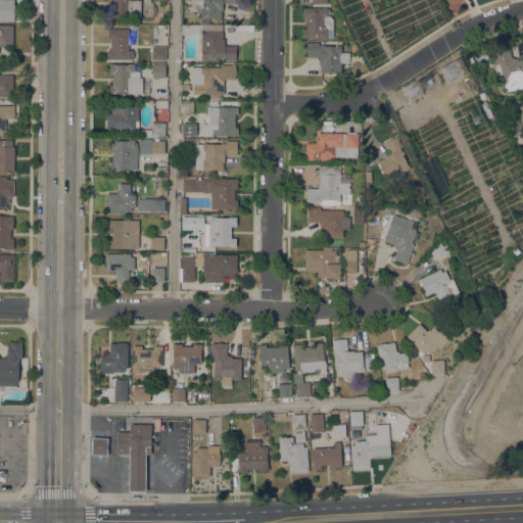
[(0,0),(14,0),(14,20),(0,20),(0,0)]
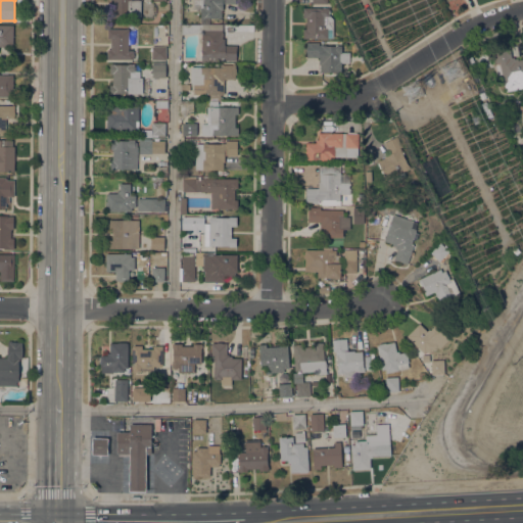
[(141,0),(141,16),(114,16),(114,17),(110,17),(110,0),(141,0)]
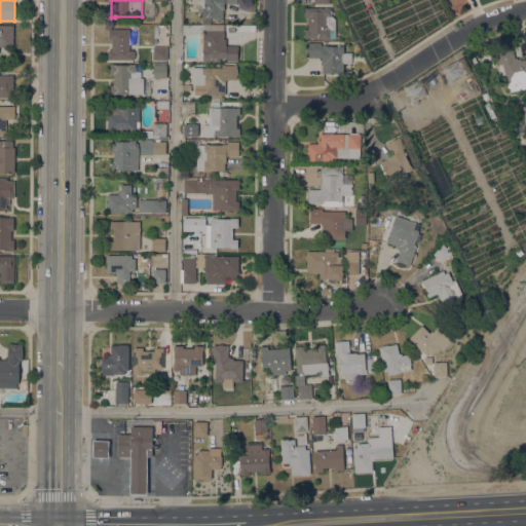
[(236,0),(236,3),(224,3),(224,9),(223,9),(222,17),(211,17),(211,24),(201,24),(201,9),(193,9),(193,0),(236,0)]
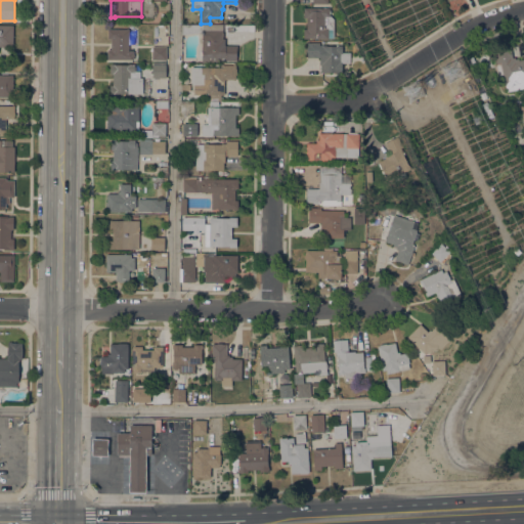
[(334,18),(334,37),(328,37),(328,38),(303,38),(303,29),(307,29),(307,16),(304,16),(304,7),(330,7),(330,14),(334,18)]
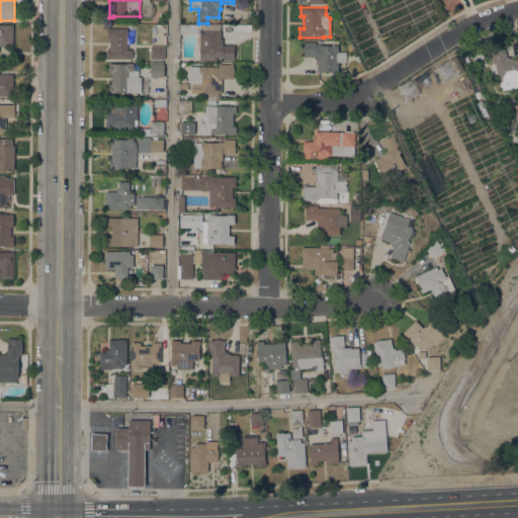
[(13,46),(0,46),(0,23),(13,24),(13,46)]
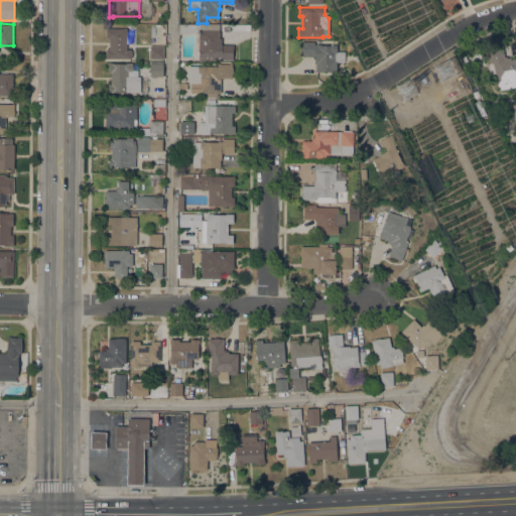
[(178,24),(220,24),(220,37),(222,37),(222,44),(233,44),(233,58),(221,58),(221,60),(199,60),(199,31),(178,33),(178,24)]
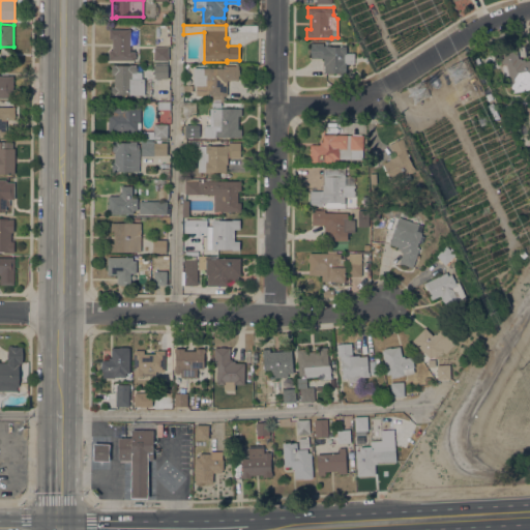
[(109,60),(109,50),(112,50),(112,38),(109,38),(109,29),(130,29),(129,52),(135,52),(135,54),(136,54),(136,57),(135,57),(135,60),(109,60)]
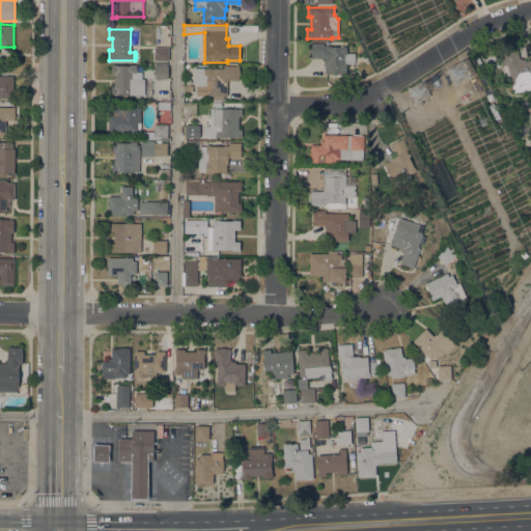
[(326,73),(326,64),(324,64),(324,57),(311,57),(311,43),(324,43),(324,46),(327,46),(343,46),(346,46),(346,53),(355,53),(355,63),(346,63),(346,73),(326,73)]
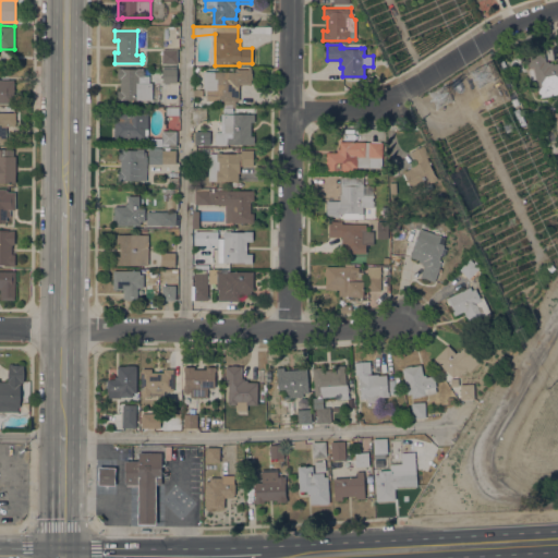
[(161,63),(161,49),(177,49),(177,63),(161,63)]
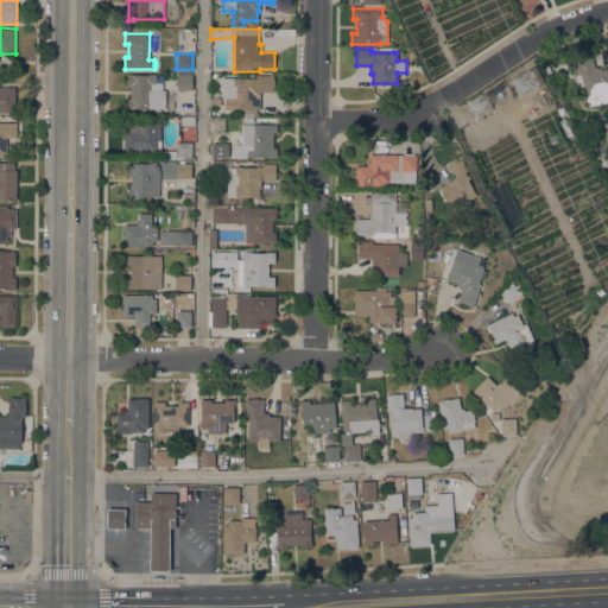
[(607,101),(588,106),(584,86),(576,87),(574,73),(578,71),(575,56),(591,54),(594,67),(597,67),(597,68),(602,67),(602,69),(607,68),(607,101)]
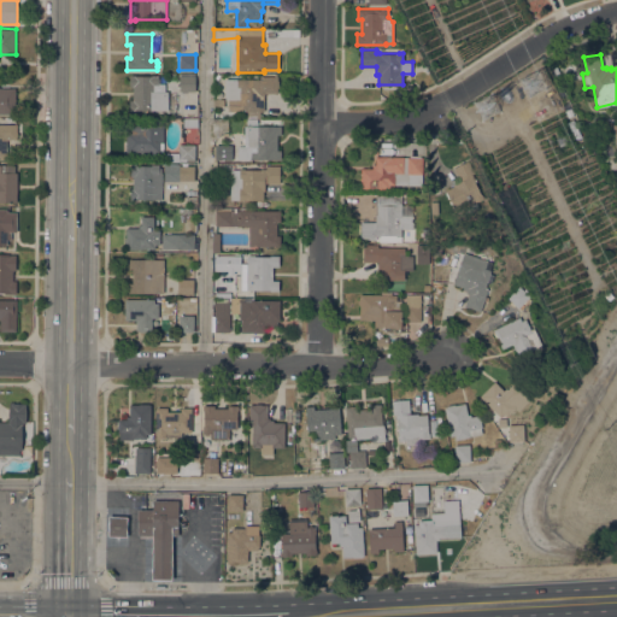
[(168,110),(135,110),(129,110),(129,100),(133,100),(133,86),(130,86),(130,75),(134,75),(152,75),(158,75),(158,78),(160,78),(160,81),(159,81),(158,83),(164,83),(164,90),(168,90),(168,110)]
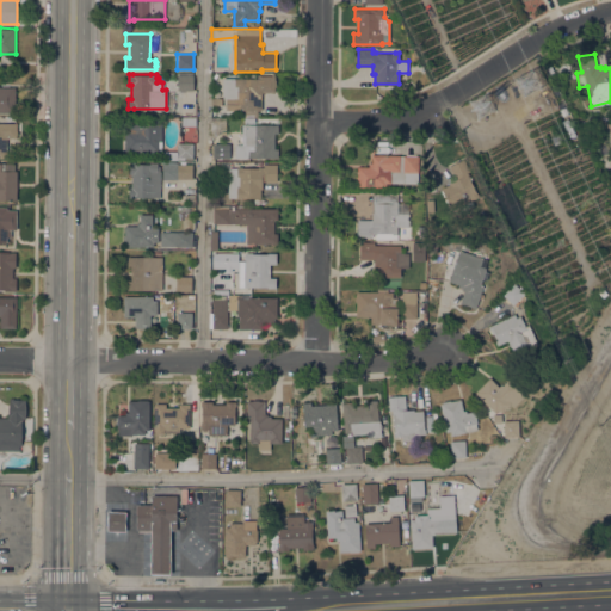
[(185,90),(185,91),(179,91),(179,90),(178,90),(178,75),(193,74),(193,90),(185,90)]
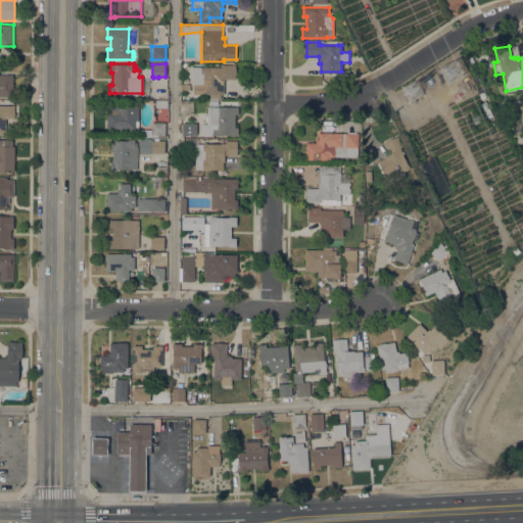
[(224,94),(221,94),(221,100),(209,100),(209,94),(193,94),(193,89),(181,89),(181,83),(193,83),(193,66),(221,66),(221,64),(235,64),(235,68),(236,68),(236,74),(235,74),(235,79),(224,79),(224,81),(224,94)]
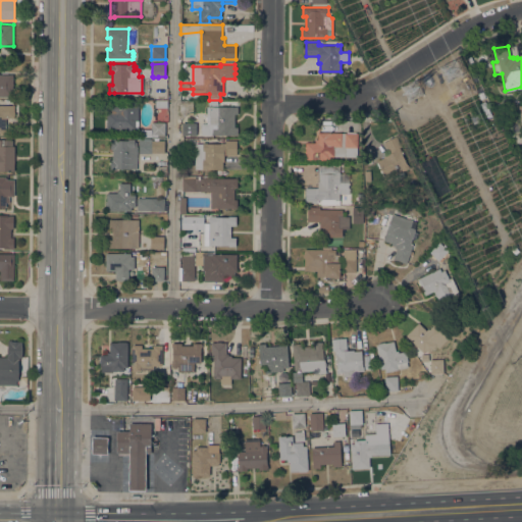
[(0,74),(13,74),(12,88),(13,88),(13,96),(0,96),(0,74)]
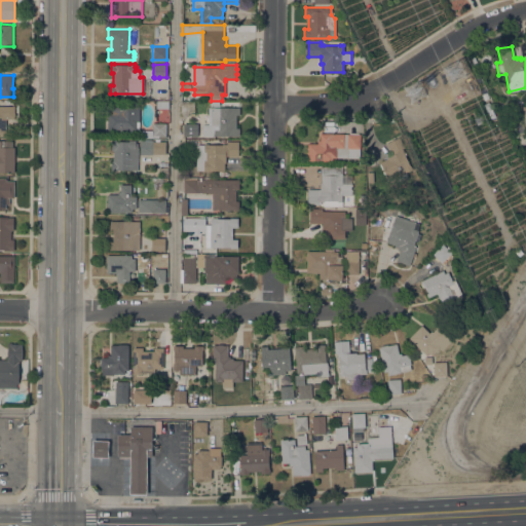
[(152,139),(152,138),(138,137),(138,134),(108,134),(108,129),(108,102),(139,102),(139,129),(152,129),(152,122),(166,123),(165,139),(152,139)]
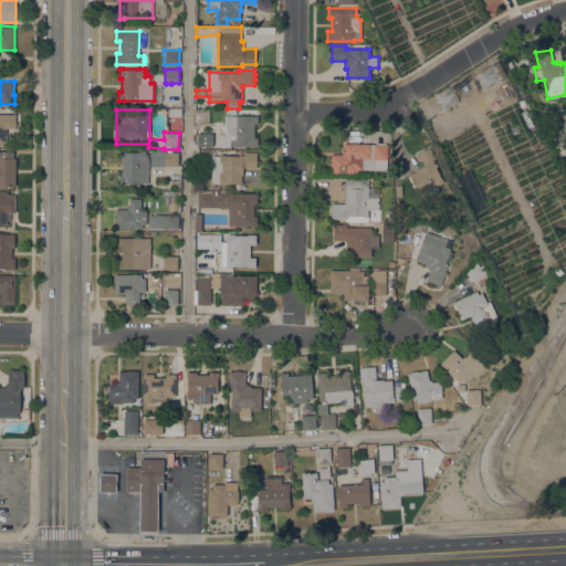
[(0,113),(16,114),(16,127),(6,127),(6,146),(0,146),(0,113)]
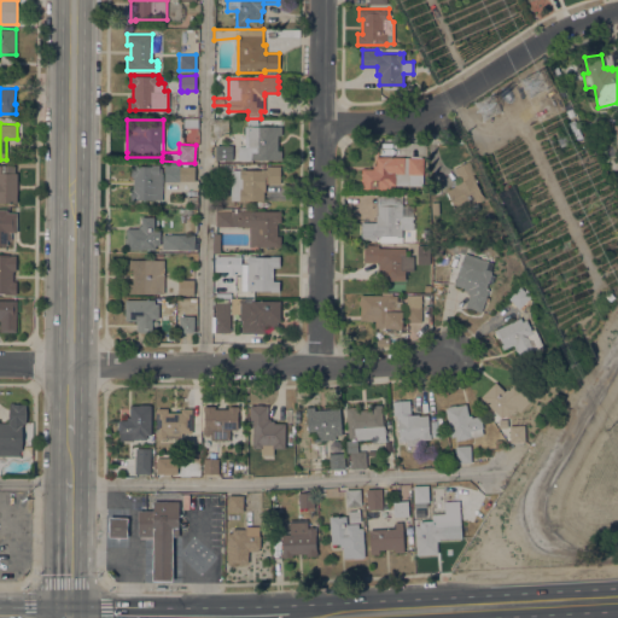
[(281,126),(281,134),(278,134),(278,150),(281,150),(281,159),(268,159),(268,161),(263,161),(263,159),(251,159),(251,152),(248,152),(248,159),(238,159),(238,145),(245,145),(245,126),(281,126)]
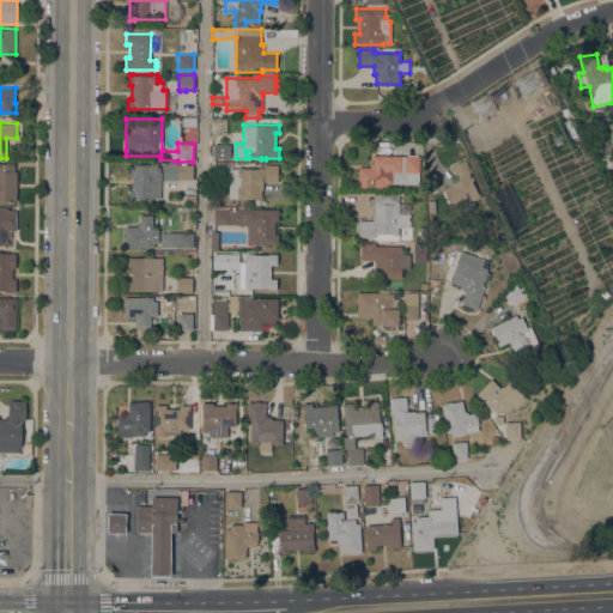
[(214,158),(214,144),(230,144),(230,158),(214,158)]
